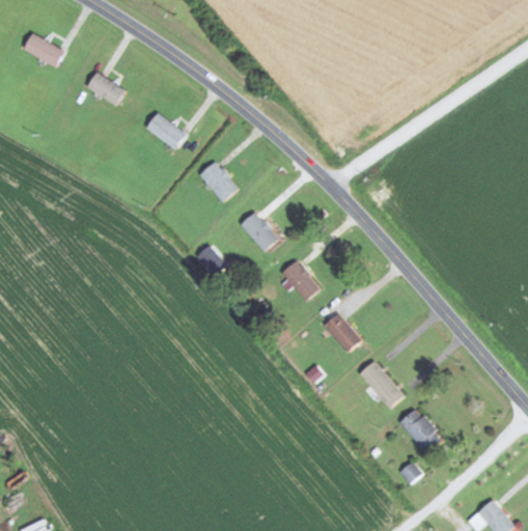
[(65,52),(33,33),(24,49),(56,68),(65,52)]
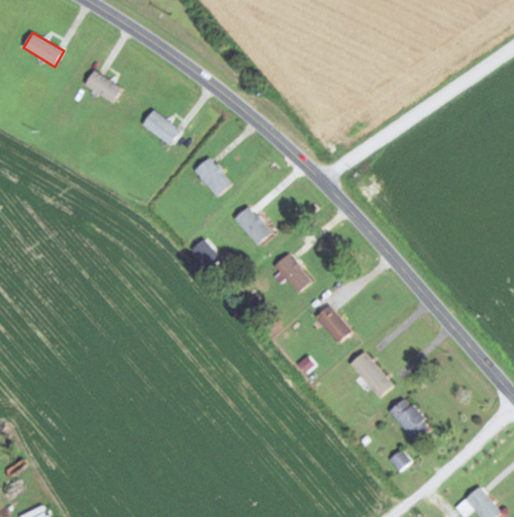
[(85,85),(112,103),(122,89),(95,70),(85,85)]
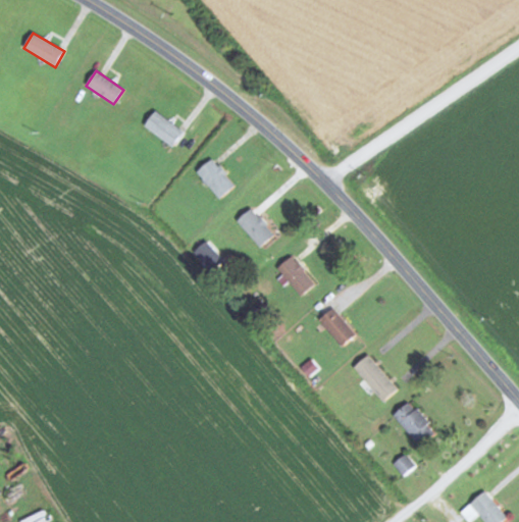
[(172,147),(184,133),(155,111),(144,125),(172,147)]
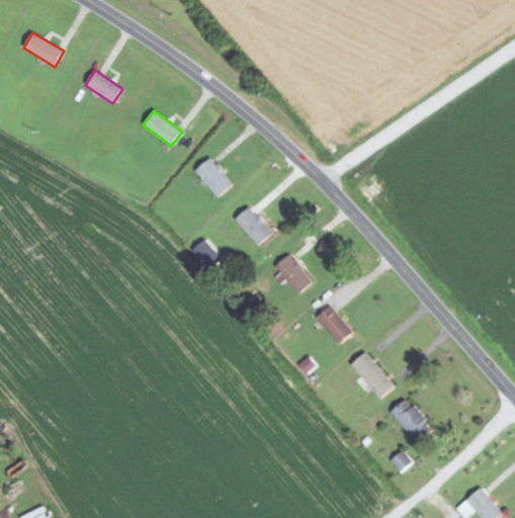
[(194,172),(220,197),(233,183),(208,158),(194,172)]
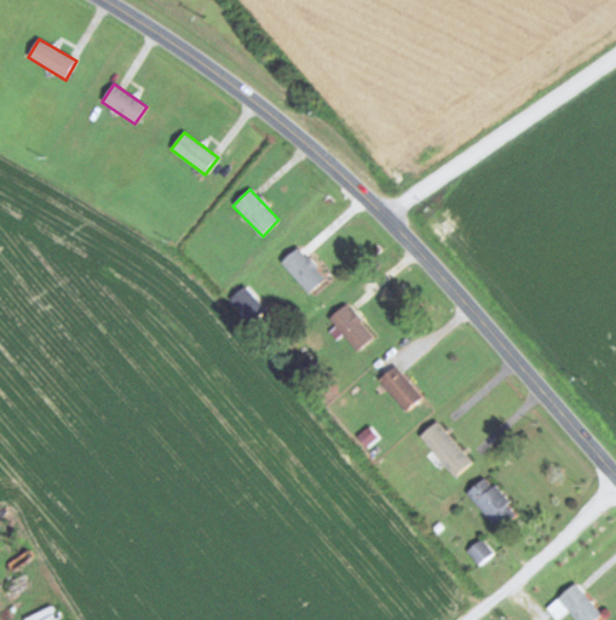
[(309,294),(326,280),(298,248),(281,263),(309,294)]
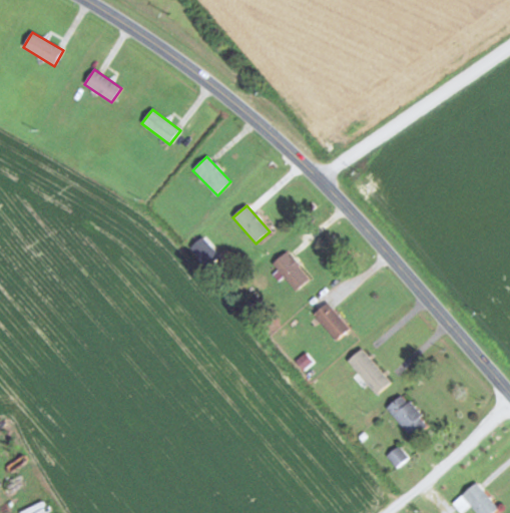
[(219,257),(200,236),(188,248),(208,268),(219,257)]
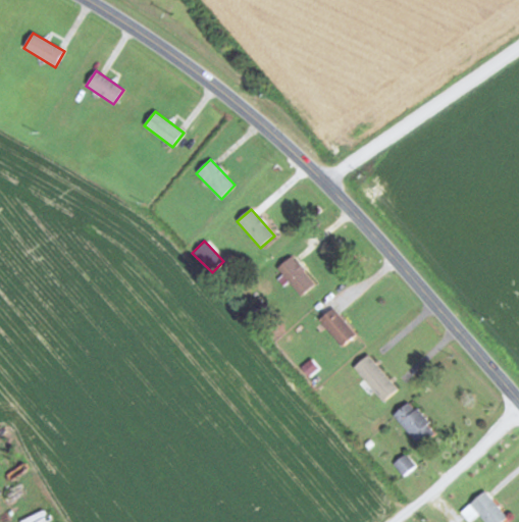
[(276,270),(301,296),(315,281),(290,256),(276,270)]
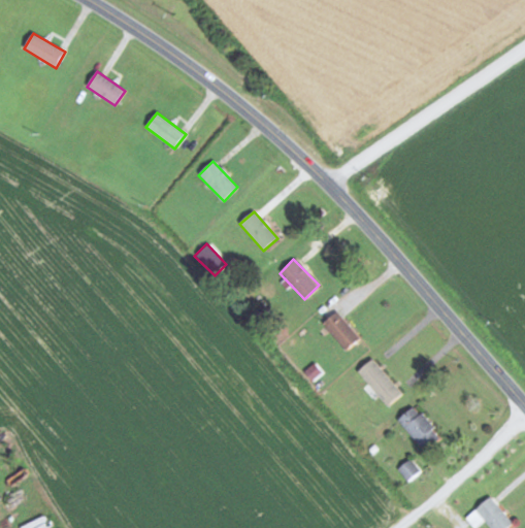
[(345,351),(359,338),(336,310),(322,323),(345,351)]
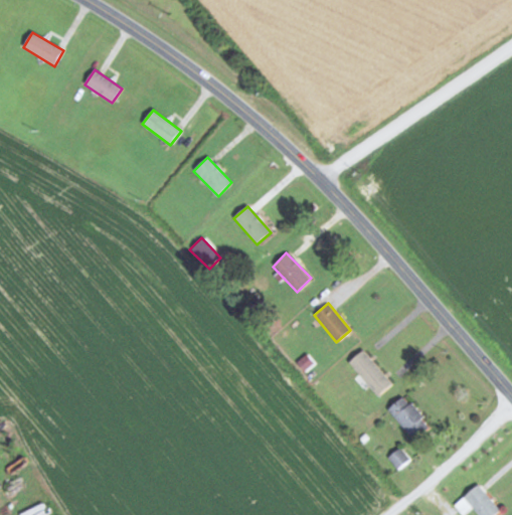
[(348,361),(377,395),(392,383),(363,349),(348,361)]
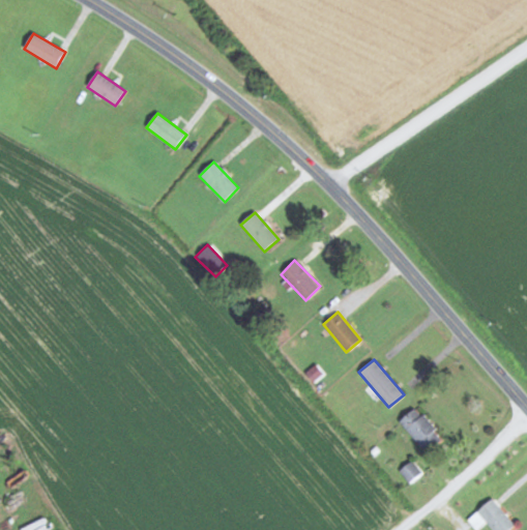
[(442,440),(417,406),(399,419),(423,453),(442,440)]
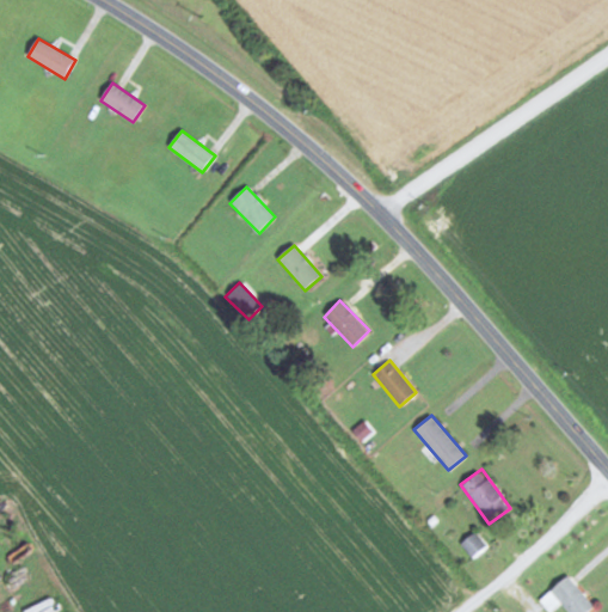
[(485,545),(473,531),(459,544),(471,557),(485,545)]
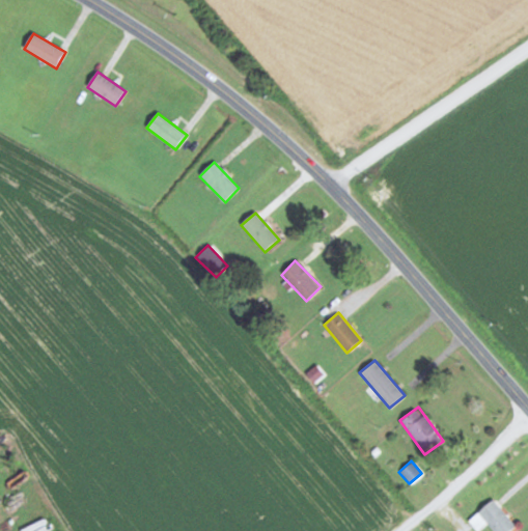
[(507,530),(515,525),(492,499),(468,521),(476,530),(485,521),(494,530),(507,530)]
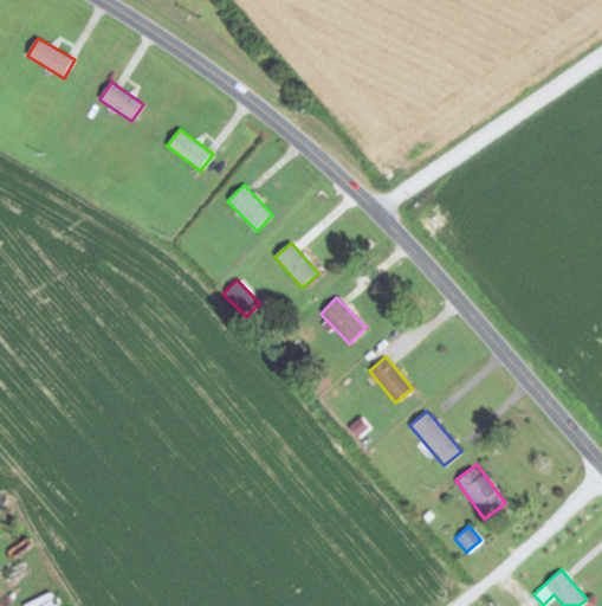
All buildings are outlined.
